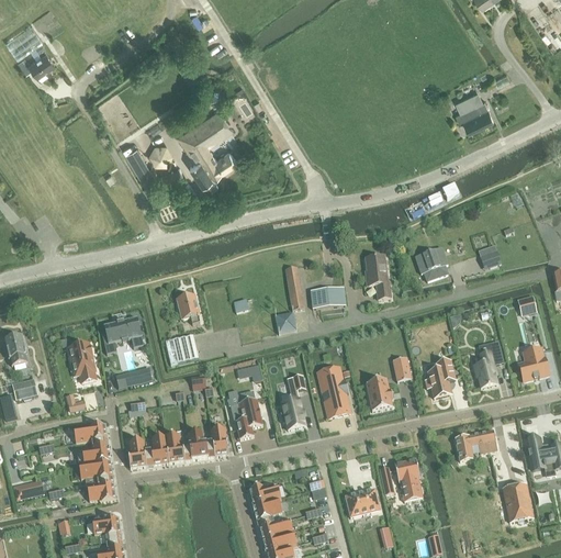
[(41,42),(40,41),(42,38),(31,22),(6,40),(18,56),(31,47),(32,48),(36,55),(29,60),(24,55),(18,59),(25,70),(32,66),(36,73),(40,77),(51,69),(47,65),(54,60),(46,49),(41,42)]
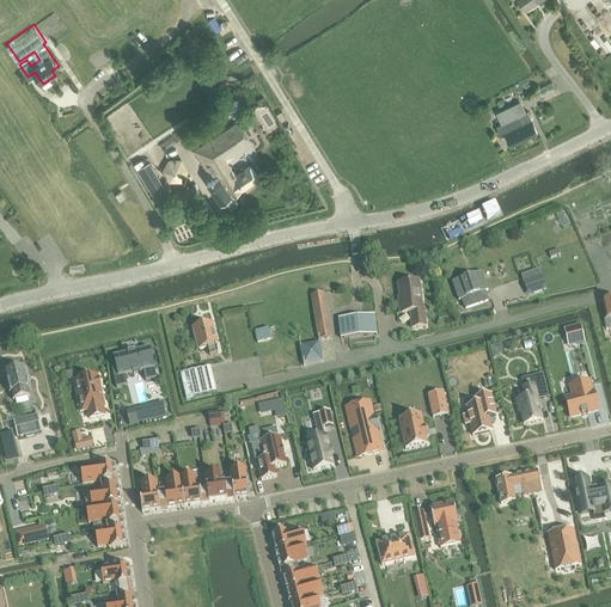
[(500,118),(495,121),(500,130),(503,128),(509,139),(536,127),(526,105),(525,106),(520,97),(495,108),(500,118)]
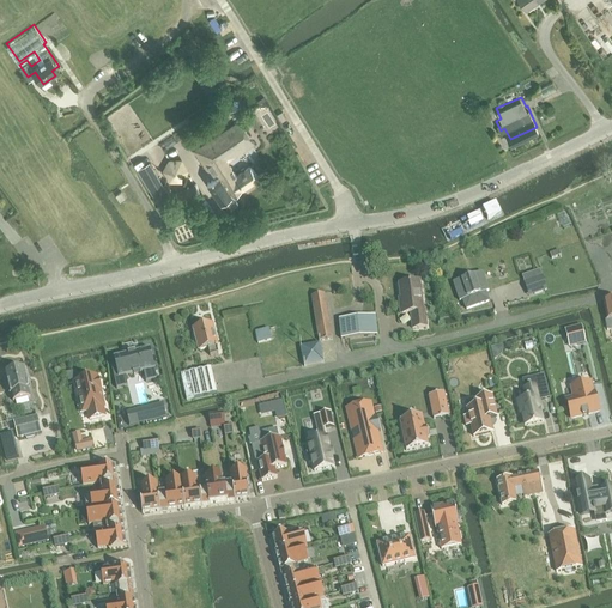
[(194,145),(212,174),(206,177),(226,206),(231,207),(236,204),(236,200),(231,190),(231,189),(258,171),(249,160),(235,171),(226,156),(253,139),(237,117),(194,145)]
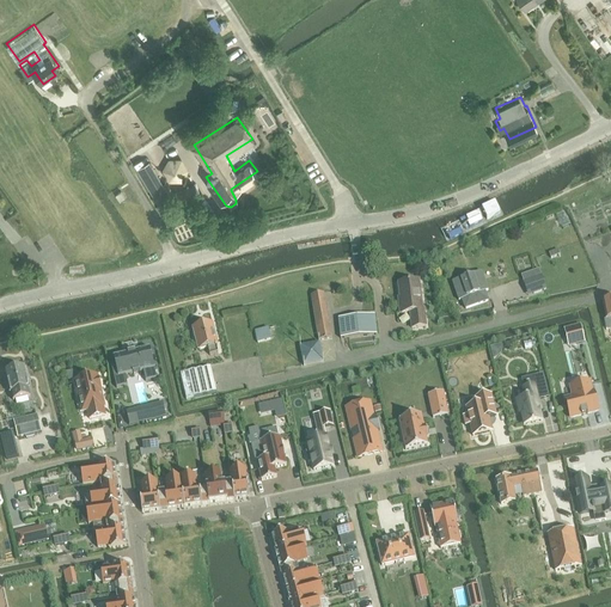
[(181,154),(167,154),(160,165),(167,177),(182,177),(188,165),(181,154)]
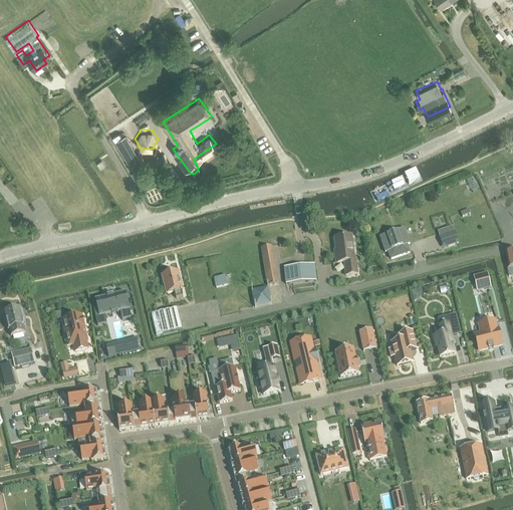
[(145,165),(124,132),(113,138),(134,172),(145,165)]
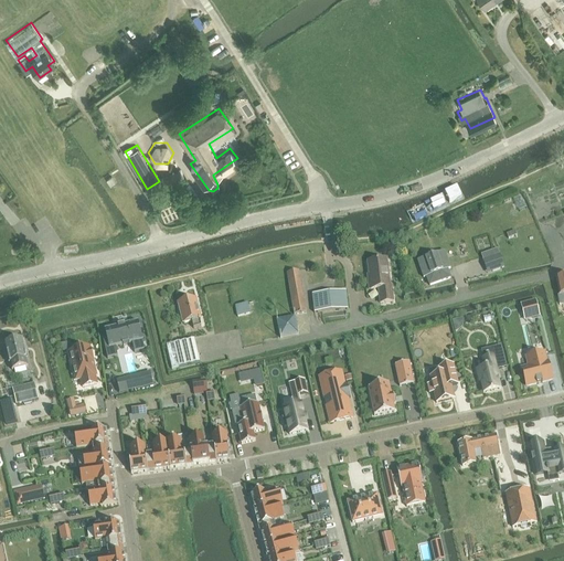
[(165,181),(183,173),(180,166),(161,172),(165,181)]
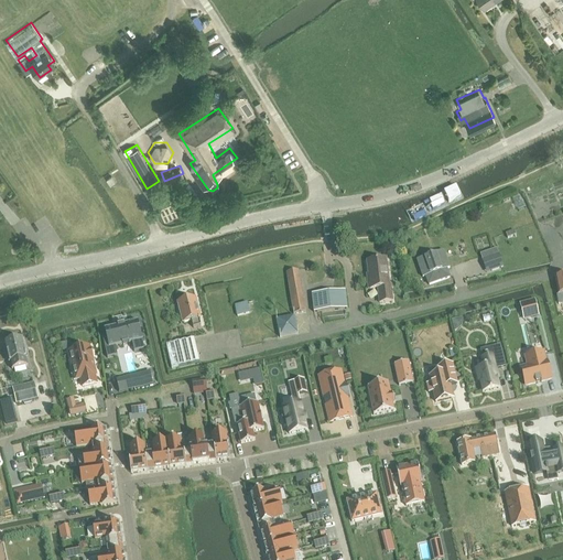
[(443,248),(415,257),(422,273),(424,273),(425,276),(426,276),(428,282),(448,275),(446,269),(445,266),(448,265),(443,248)]
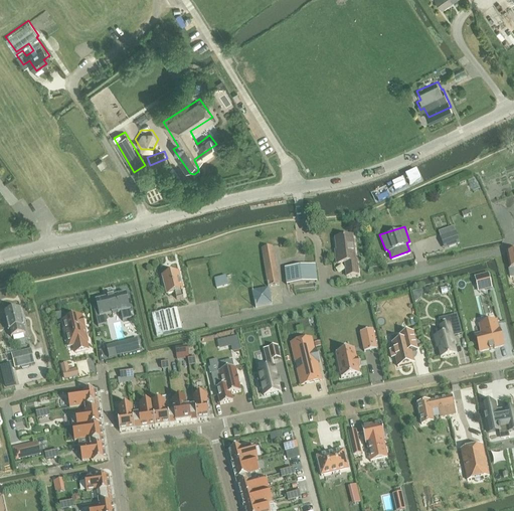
[(444,232),(448,244),(459,240),(455,229),(444,232)]
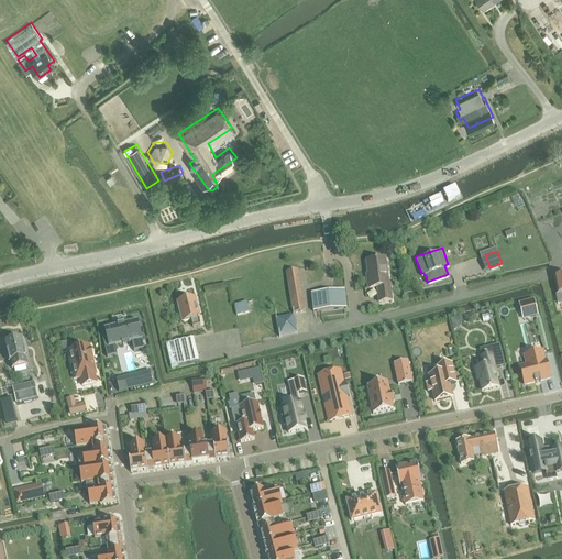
[(378,299),(392,297),(389,283),(388,283),(385,255),(366,258),(367,275),(366,276),(367,285),(376,284),(378,299)]
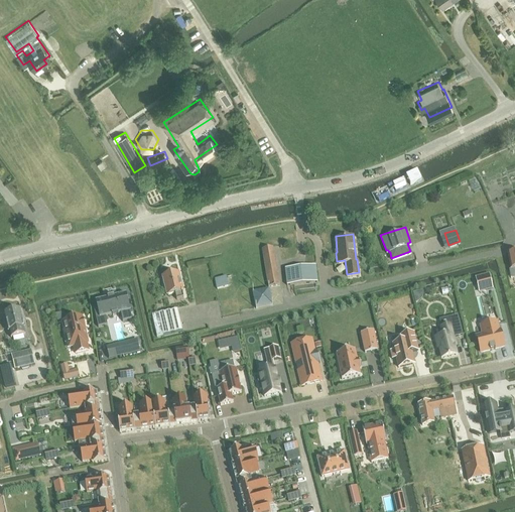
[(261,246),(263,254),(265,269),(268,284),(279,282),(272,244),(261,246)]
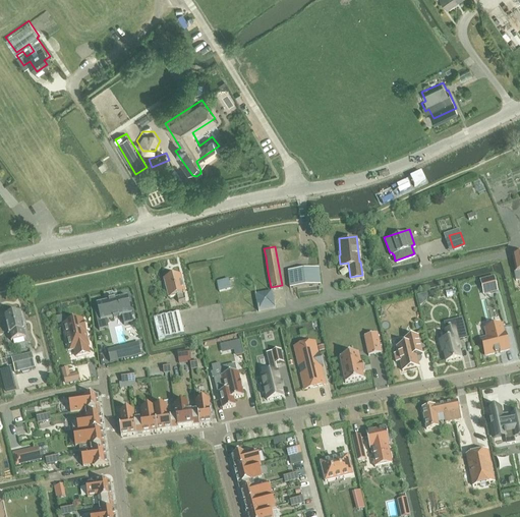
[(289,285),(308,283),(320,282),(318,265),(287,269),(289,285)]
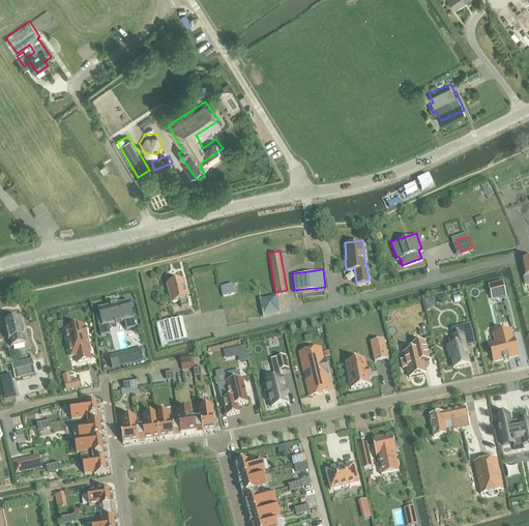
[(180,304),(187,302),(186,296),(187,295),(182,278),(167,282),(168,284),(167,285),(168,289),(170,290),(172,299),(178,297),(180,304)]
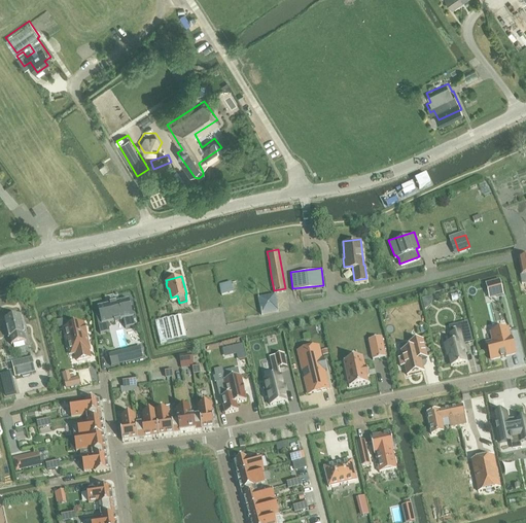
[(499,277),(485,281),(487,287),(493,286),(495,293),(502,291),(499,277)]
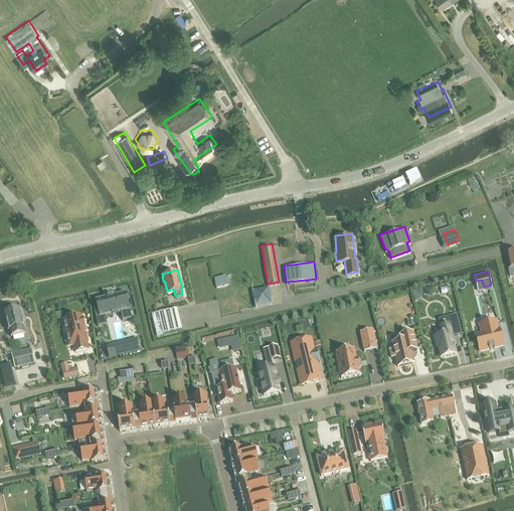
[(224,273),(213,276),(215,286),(227,283),(224,273)]
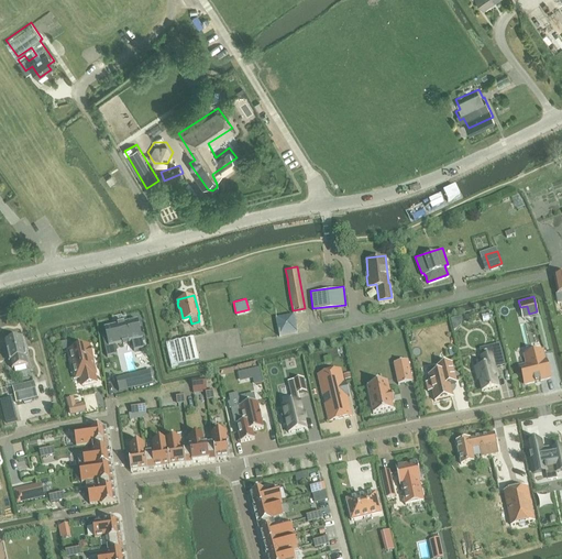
[(117,322),(103,326),(108,346),(122,342),(122,343),(129,341),(141,338),(136,318),(123,321),(117,322)]
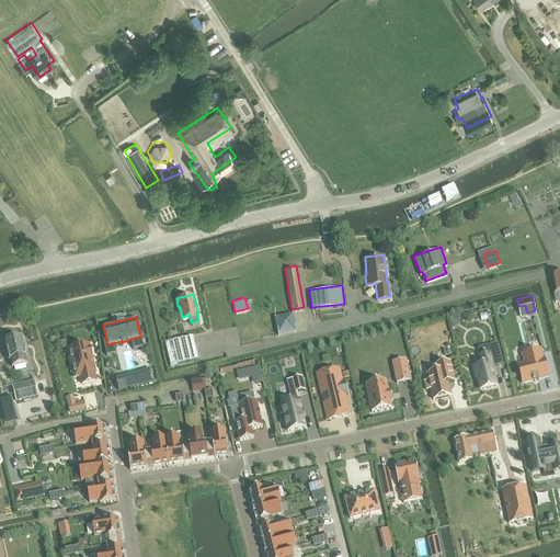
[(164,340),(170,363),(197,356),(191,332),(164,340)]
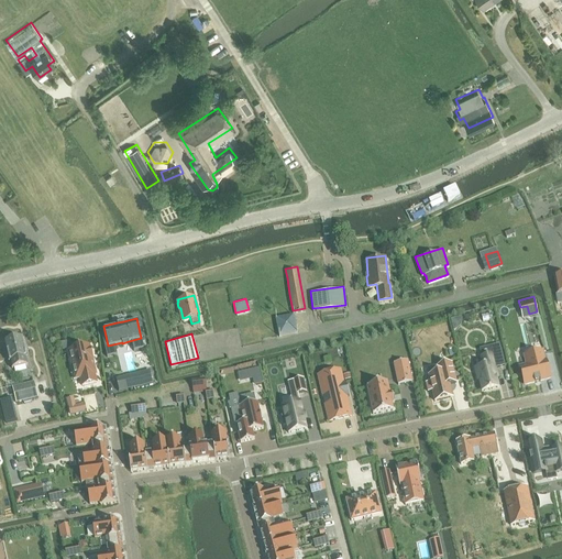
[(6,338),(3,339),(8,359),(9,359),(11,365),(26,362),(24,354),(25,354),(21,335),(11,337),(9,336),(7,337),(6,338)]
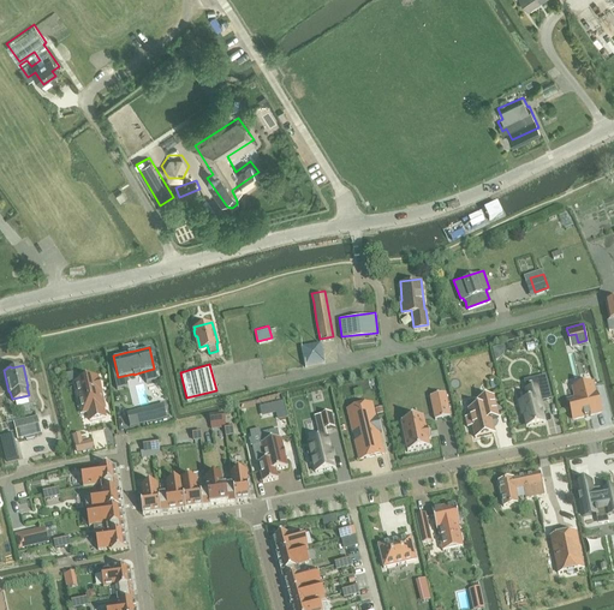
[(526,396),(517,399),(520,412),(523,411),(525,424),(544,419),(540,402),(542,402),(541,398),(550,395),(544,372),(532,376),(534,376),(536,383),(525,386),(524,387),(526,396)]
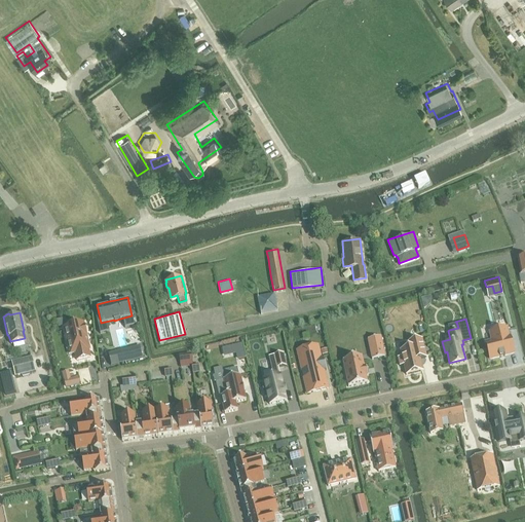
[(87,347),(88,347),(85,335),(86,335),(83,322),(82,322),(82,321),(64,326),(66,336),(67,339),(70,351),(74,350),(76,358),(89,355),(87,347)]
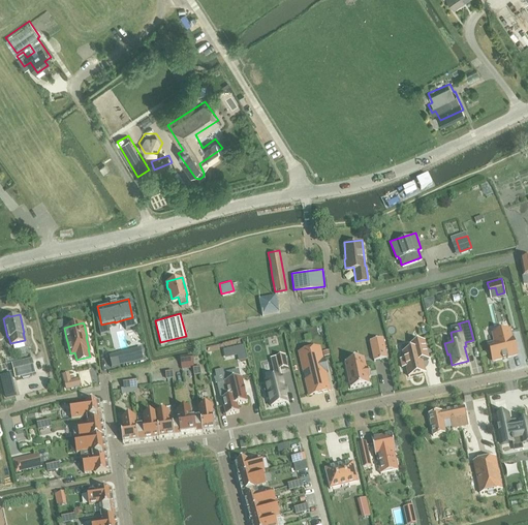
[(494,340),(488,341),(492,359),(516,352),(511,335),(510,336),(508,327),(492,331),(494,340)]
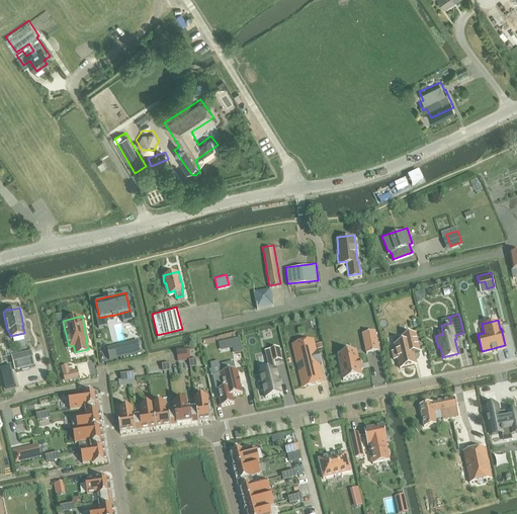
[(361,331),(365,351),(378,348),(374,329),(361,331)]
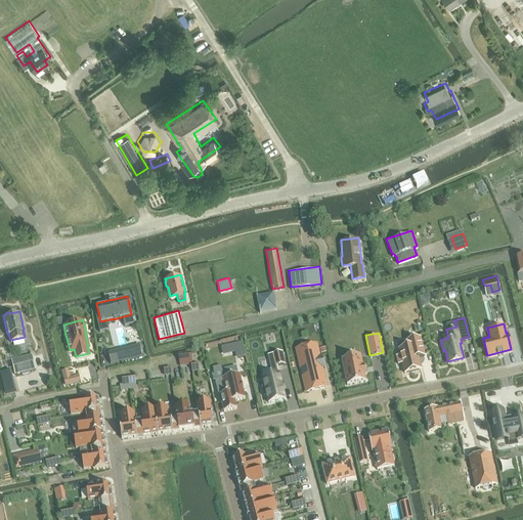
[(417,354),(424,353),(420,335),(407,338),(408,344),(398,346),(398,347),(399,352),(395,353),(397,361),(401,360),(404,371),(420,366),(417,354)]
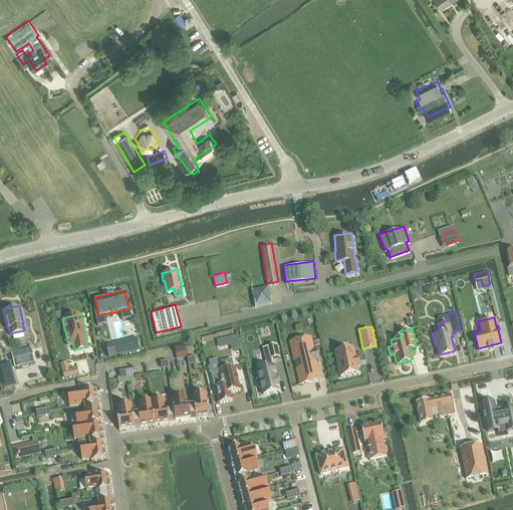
[(236,333),(222,336),(224,342),(231,340),(233,348),(239,346),(236,333)]
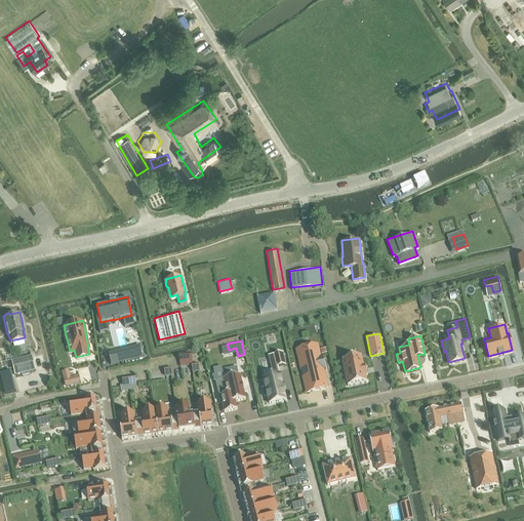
[(138,343),(117,348),(120,360),(142,355),(138,343)]
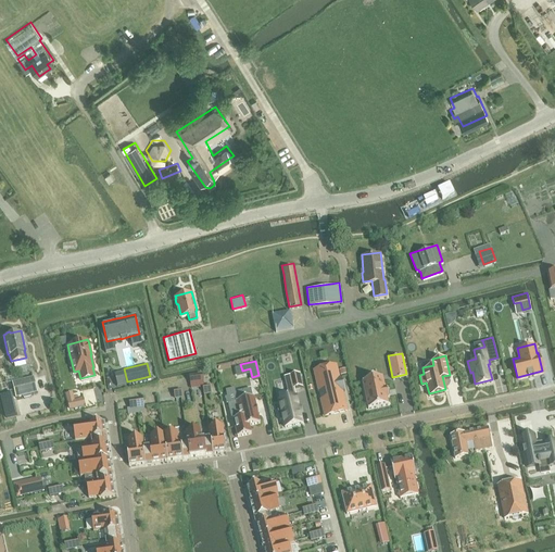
[(324,413),(345,408),(341,388),(343,388),(343,387),(342,387),(339,375),(341,375),(340,374),(338,375),(336,365),(335,365),(335,363),(324,366),(325,369),(315,372),(317,378),(316,378),(324,413)]
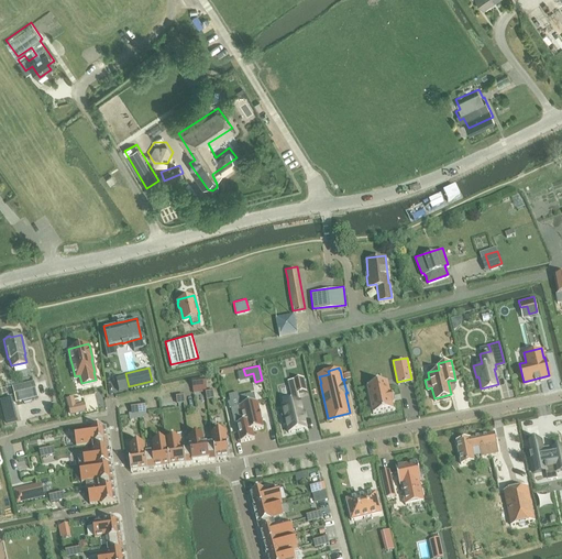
[(297,391),(306,388),(302,375),(293,377),(296,390),(296,391),(297,391)]
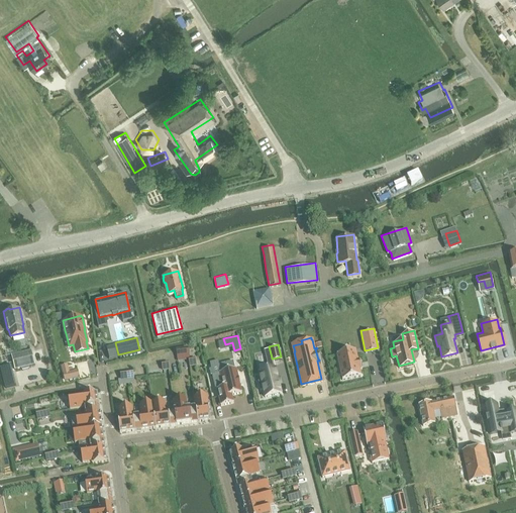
[(11,352),(14,367),(33,362),(30,347),(11,352)]
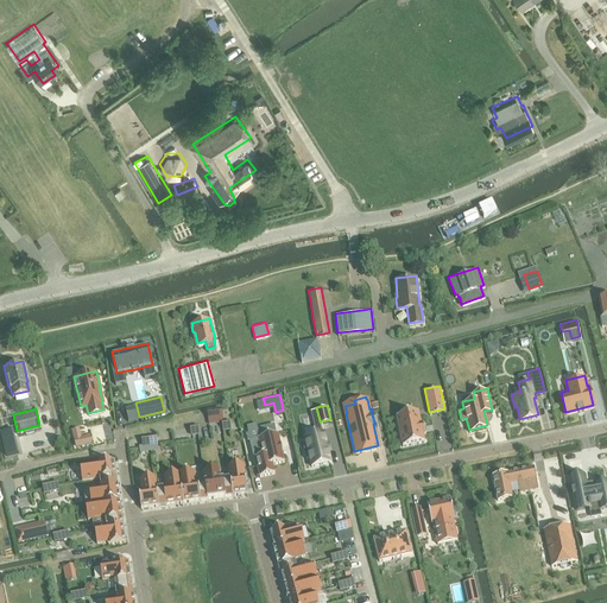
[(421,421),(418,410),(396,413),(402,444),(424,439),(422,431),(424,431),(423,421),(421,421)]
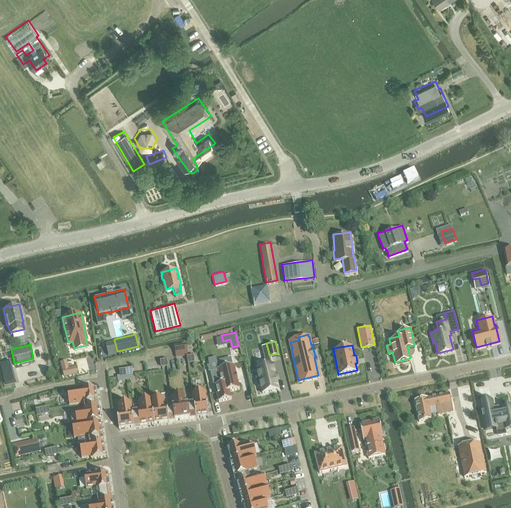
[(270,355),(269,355),(269,354),(264,355),(266,364),(256,366),(258,374),(255,375),(257,383),(260,382),(261,390),(265,390),(270,388),(278,387),(275,377),(274,372),(272,362),(270,355)]
